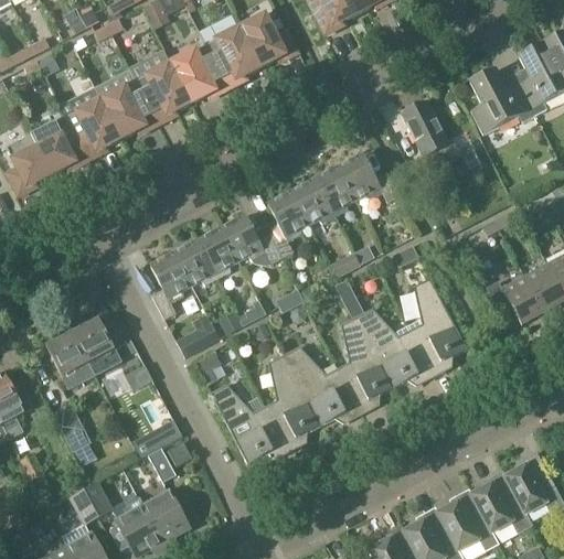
[(0,0),(0,9),(12,3),(10,0),(0,0)]
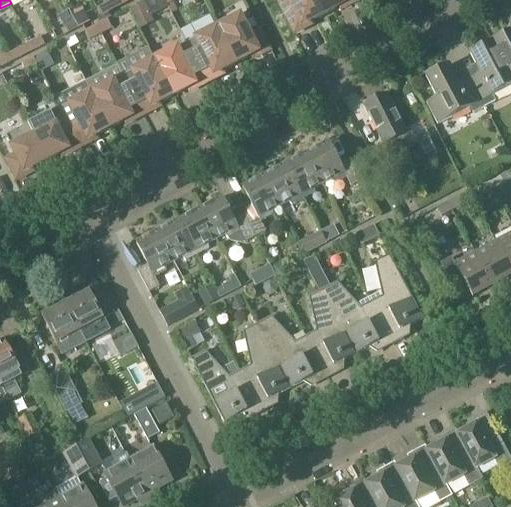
[(146,0),(152,12),(169,4),(167,0),(146,0)]
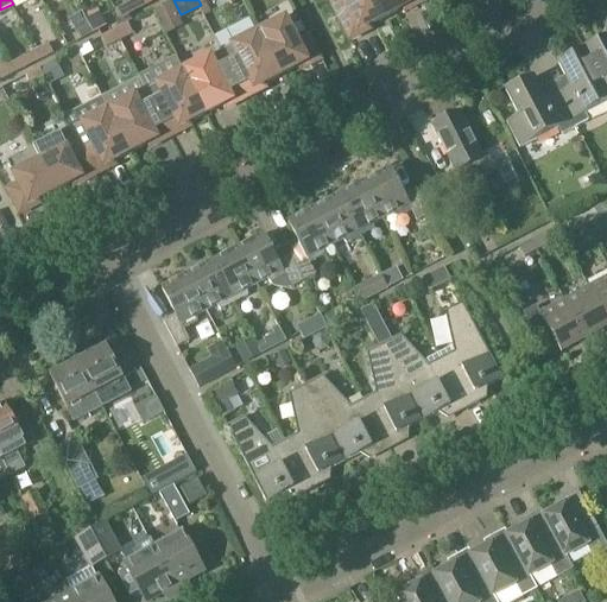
[(200,0),(201,1),(200,1),(204,11),(212,7),(208,0),(200,0)]
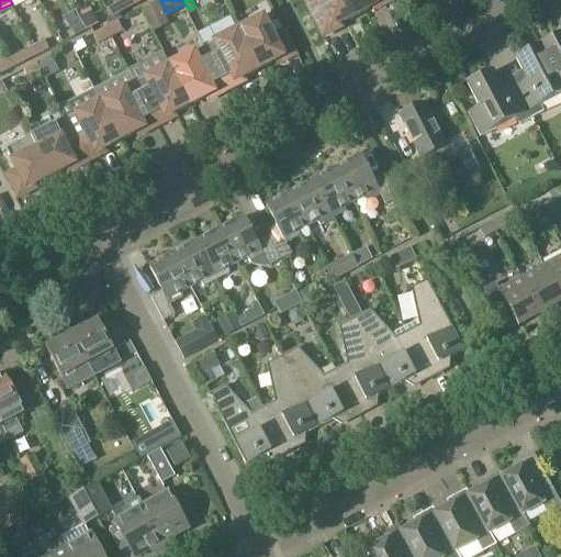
[(358,11),(352,0),(307,0),(325,33),(338,26),(335,21),(345,17),(346,18),(358,11)]
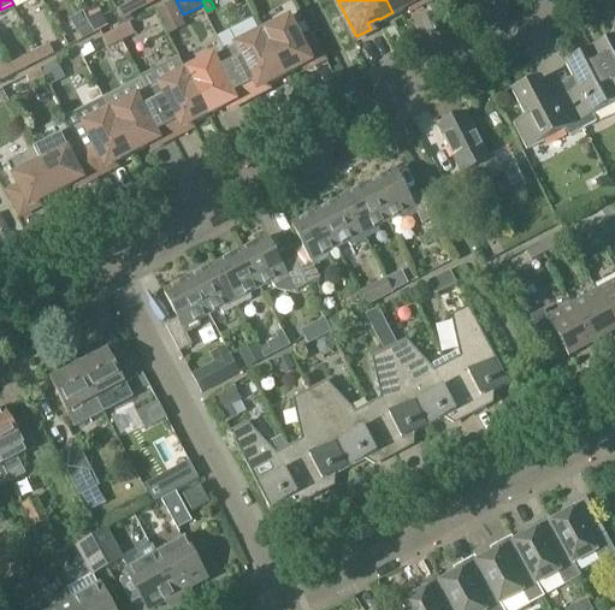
[(386,0),(392,12),(406,5),(404,4),(413,0),(417,0),(419,4),(425,0),(386,0)]
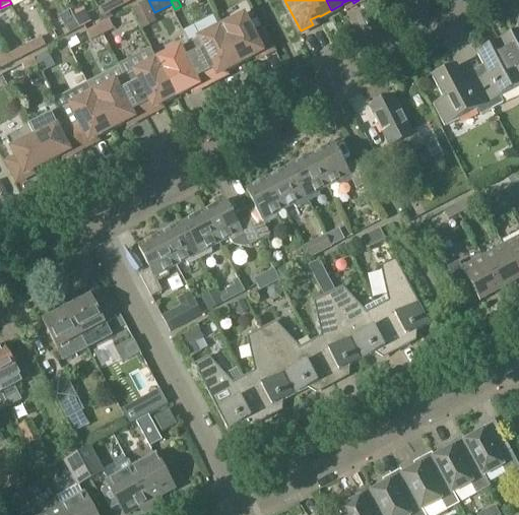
[(92,19),(84,3),(72,9),(76,16),(80,25),(92,19)]
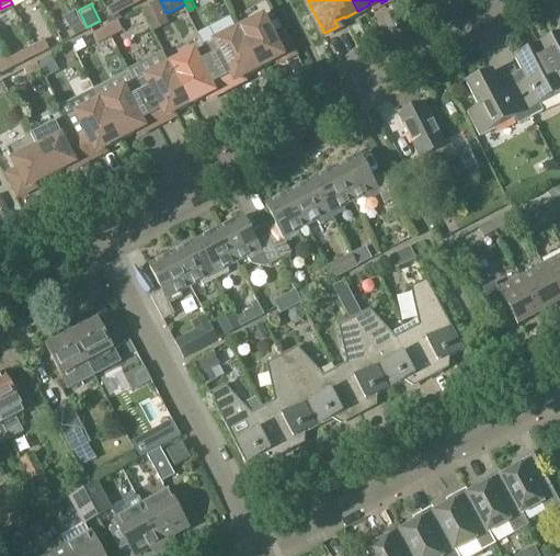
[(264,14),(239,26),(260,67),(272,60),(272,59),(282,54),(284,59),(297,53),(285,30),(275,34),(264,14)]
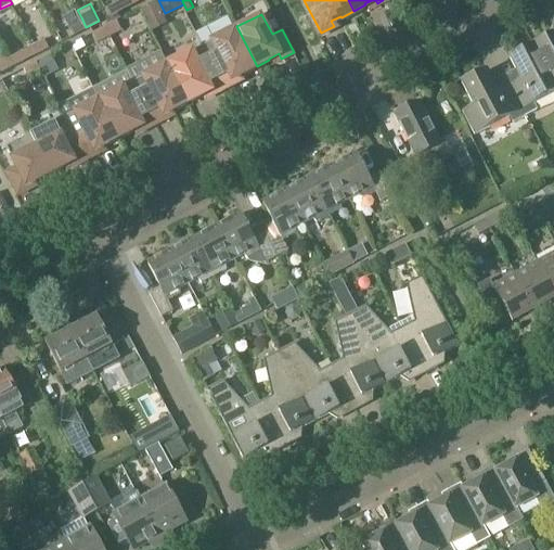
[(86,27),(81,17),(69,23),(75,33),(86,27)]
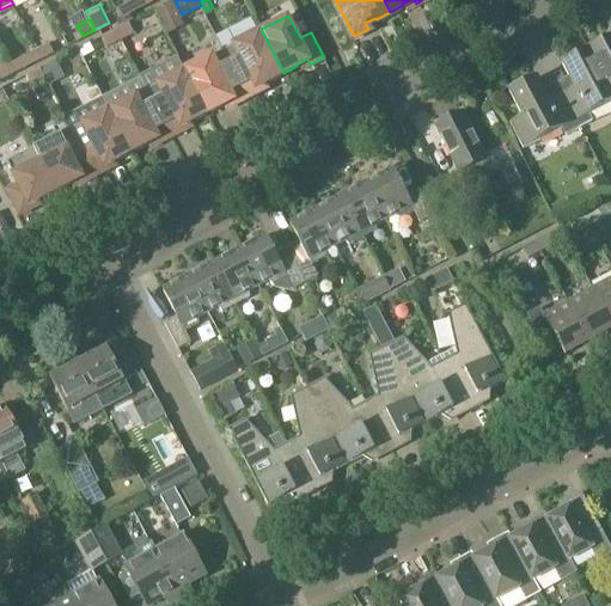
[(117,26),(122,36),(136,30),(130,19),(117,26)]
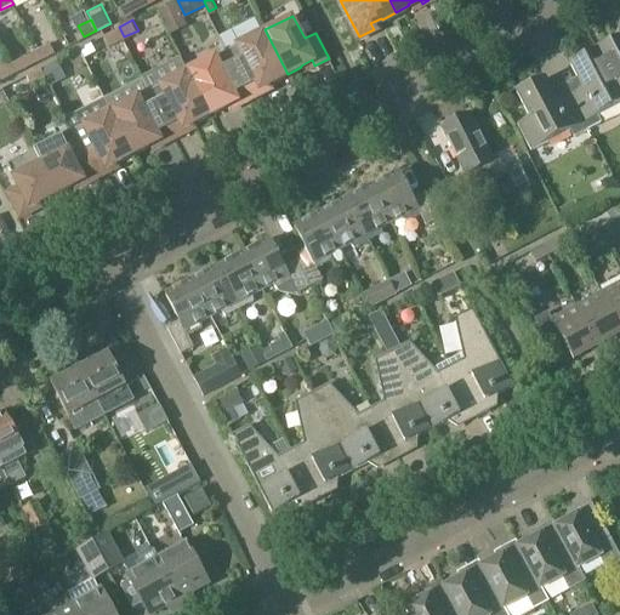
[(119,27),(104,33),(111,44),(124,36),(119,27)]
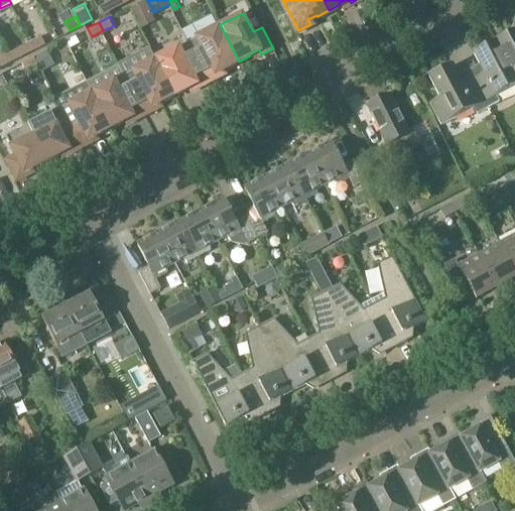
[(220,24),(188,40),(209,81),(221,75),(219,71),(228,66),(228,67),(239,61),(220,24)]
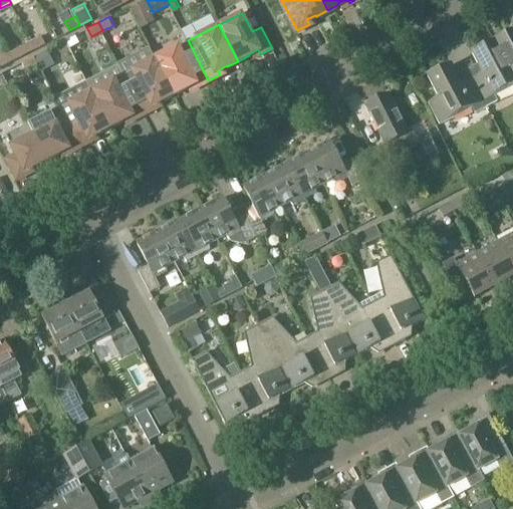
[(512,30),(495,39),(512,73),(512,30)]
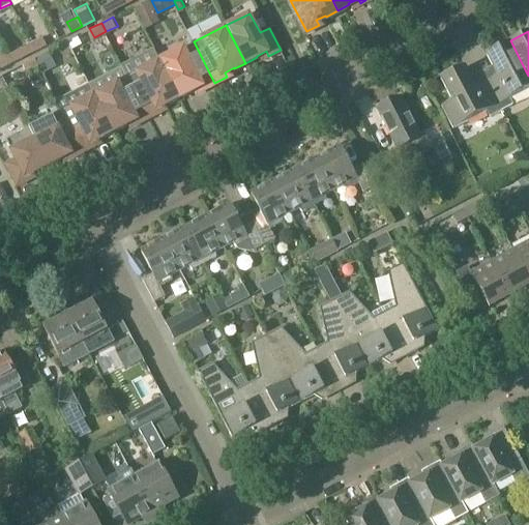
[(30,40),(35,50),(48,42),(42,34),(30,40)]
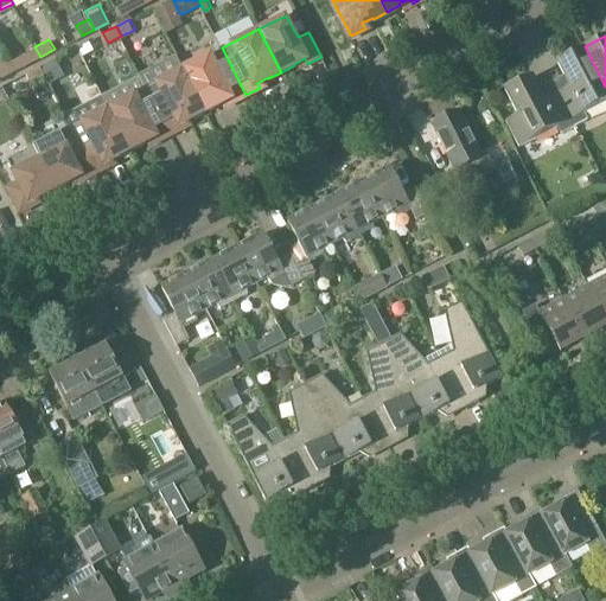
[(34,46),(10,59),(16,70),(40,57),(34,46)]
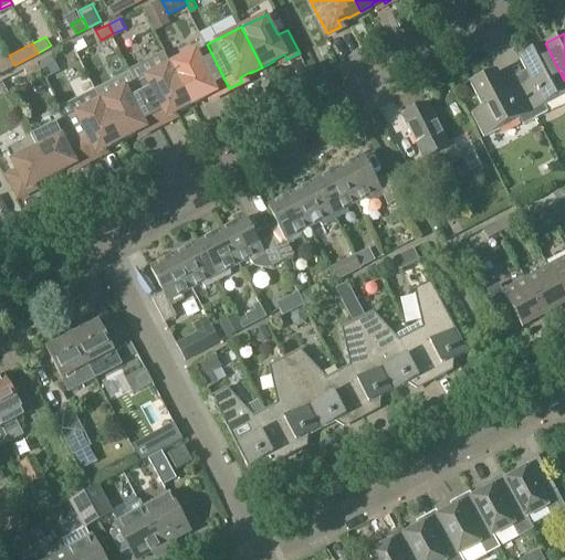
[(564,81),(545,43),(520,56),(532,80),(521,85),(536,115),(548,109),(545,103),(564,93),(564,81)]
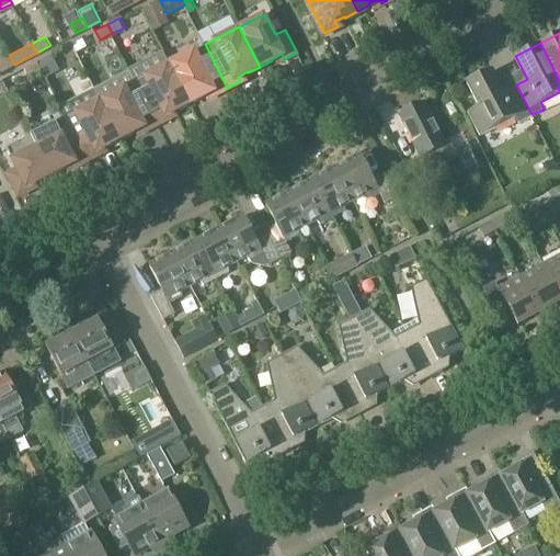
[(205,44),(170,63),(191,103),(203,97),(202,95),(212,90),(215,94),(227,88),(205,44)]
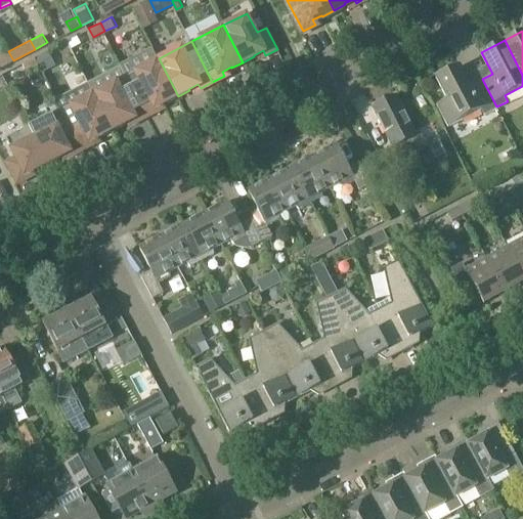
[(5,45),(0,47),(0,63),(1,67),(13,60),(8,51),(5,45)]
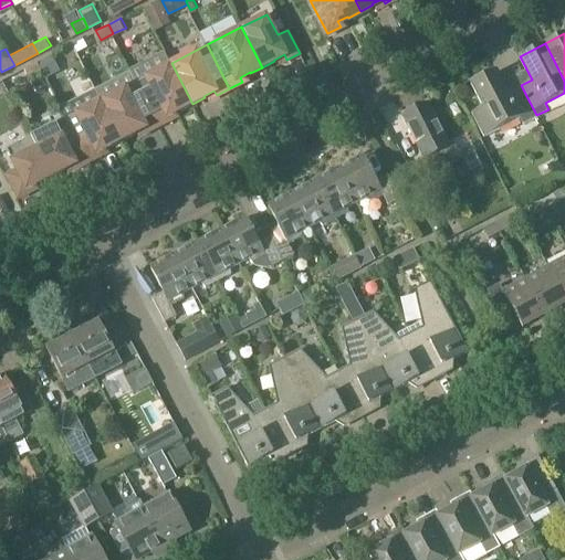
[(53,52),(39,60),(43,69),(48,75),(61,69),(53,52)]
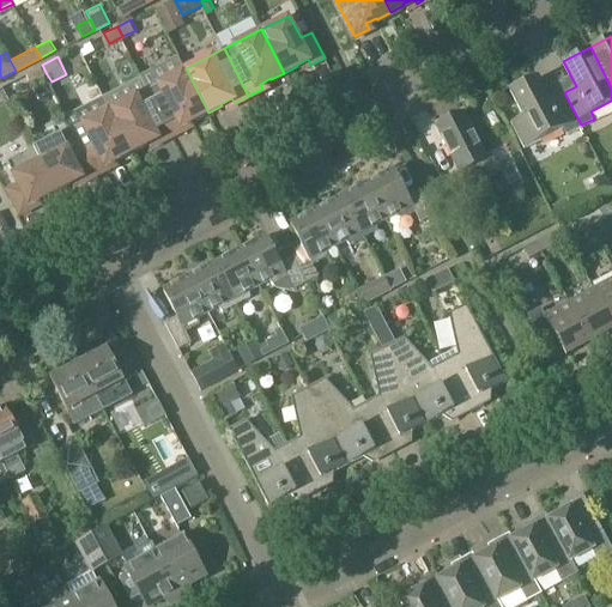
[(41,65),(28,72),(34,82),(47,74),(42,65),(41,65)]
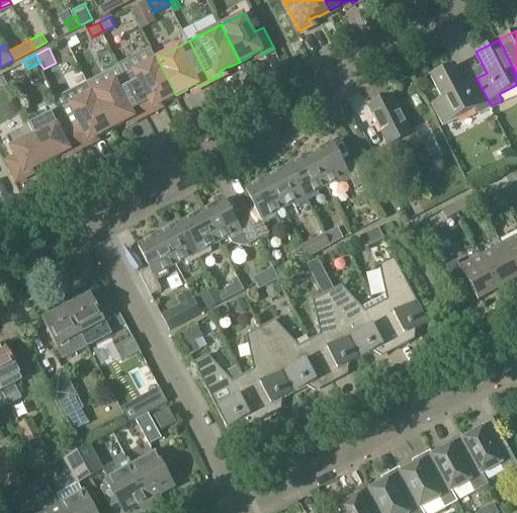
[(157,58),(124,74),(146,114),(158,108),(155,104),(164,99),(165,100),(176,95),(157,58)]
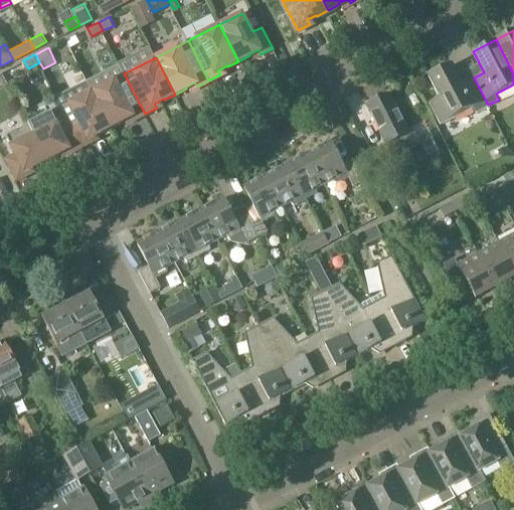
[(488,105),(474,77),(462,83),(452,63),(429,74),(441,98),(431,103),(430,101),(429,101),(441,123),(473,106),(476,112),(488,105)]
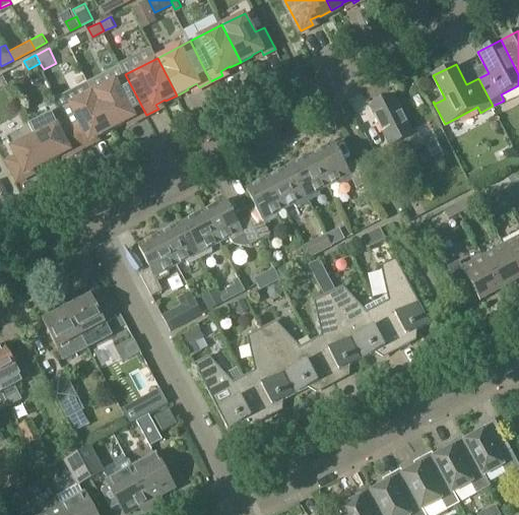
[(146,115),(125,74),(93,90),(113,128),(124,123),(123,122),(132,117),(134,121),(146,115)]
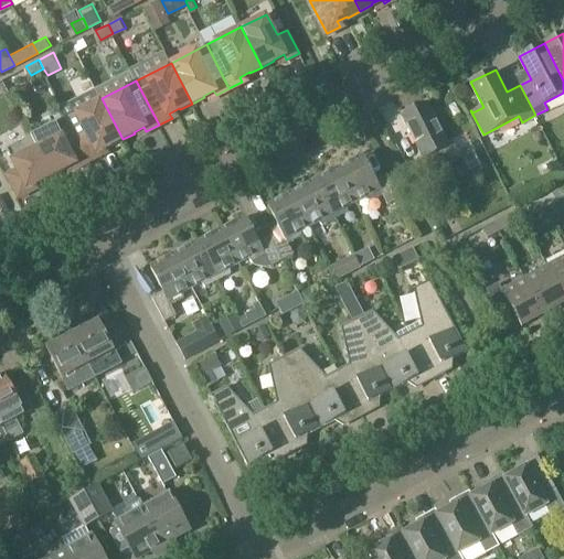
[(102,98),(66,116),(89,161),(102,154),(99,149),(109,144),(110,146),(123,139),(102,98)]
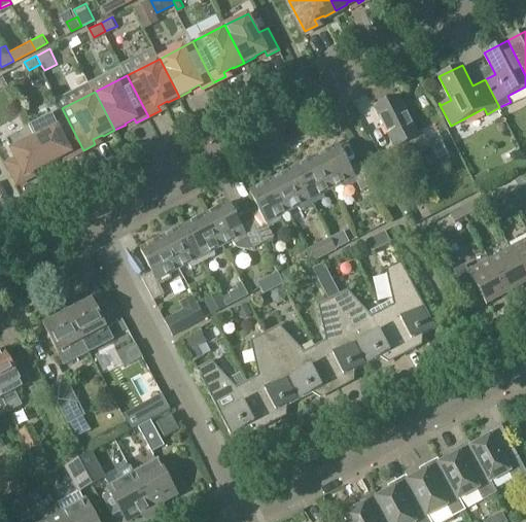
[(413,123),(398,95),(376,106),(390,135),(396,146),(419,135),(413,124),(413,123)]
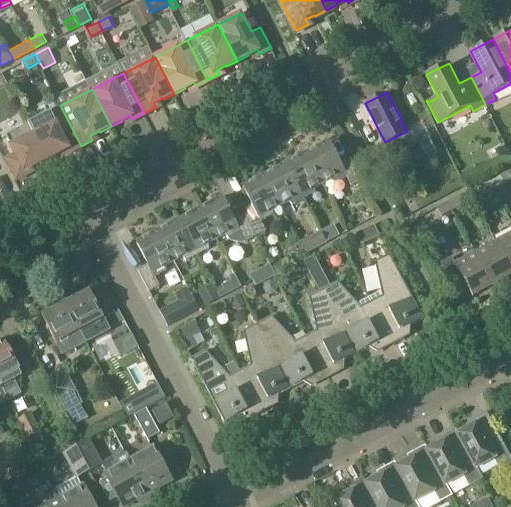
[(81,146),(60,105),(28,122),(47,159),(58,153),(58,152),(67,147),(69,152),(81,146)]
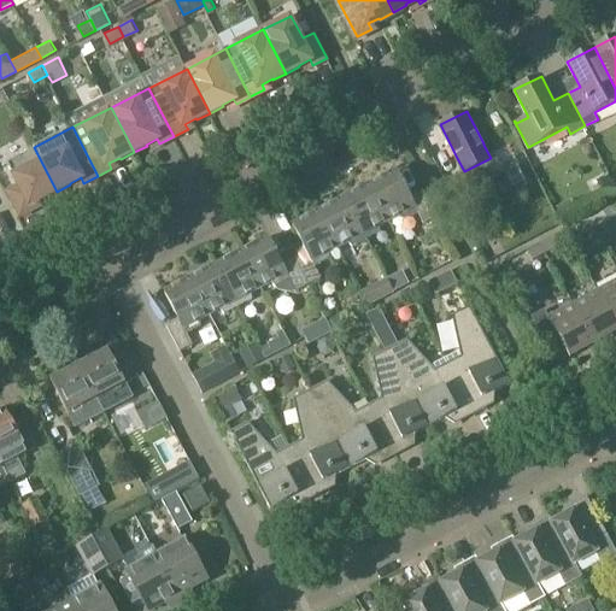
[(57,192),(34,147),(7,160),(18,184),(7,189),(21,216),(35,207),(33,203),(44,197),(44,198),(57,192)]
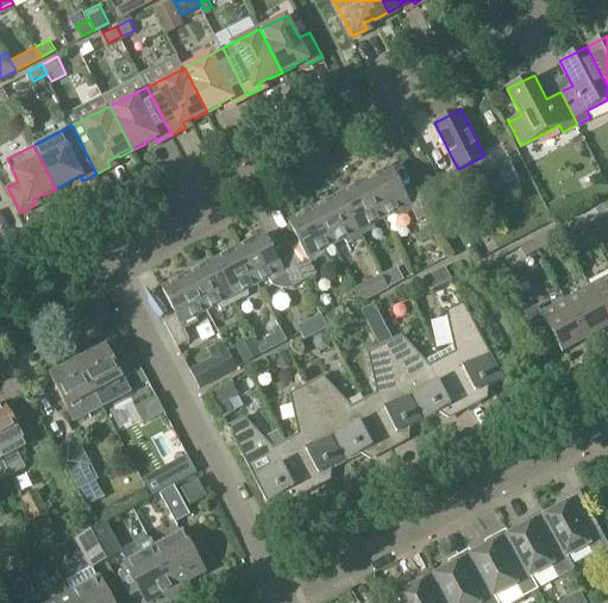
[(512,161),(502,165),(508,180),(518,175),(512,161)]
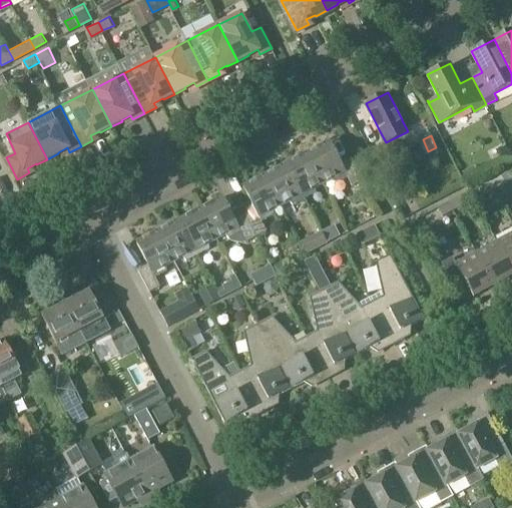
[(433,165),(419,136),(411,140),(409,136),(389,147),(404,178),(433,165)]
